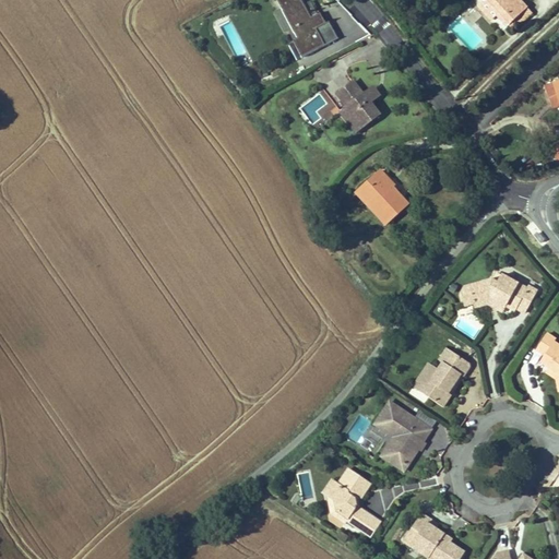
[(301,0),(276,0),(282,8),(293,28),(298,38),(293,40),(302,58),(325,46),(317,28),(325,23),(320,13),(311,18),(301,0)]
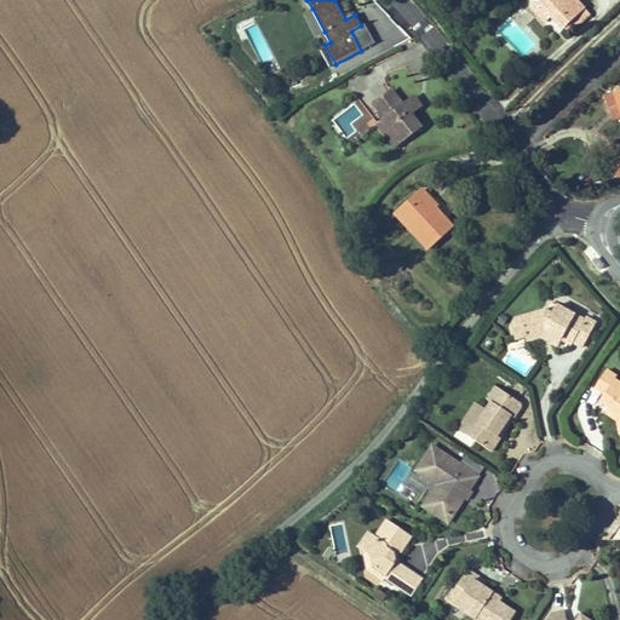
[(577,0),(537,0),(535,1),(563,30),(564,28),(568,33),(575,27),(570,22),(573,21),(579,27),(591,15),(577,0)]
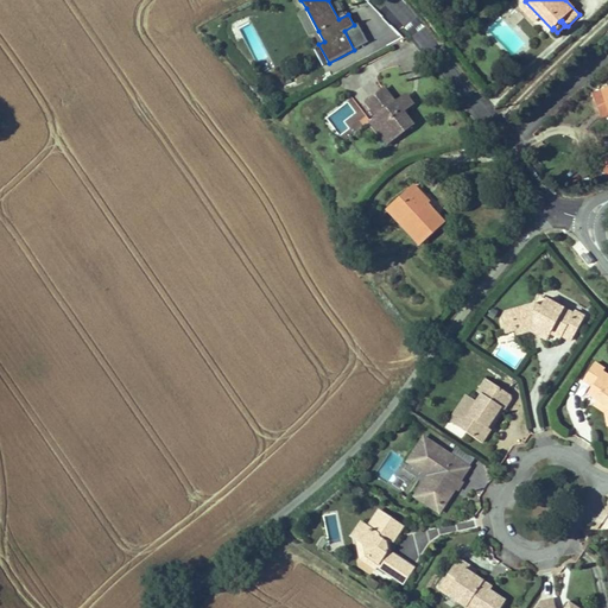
[(318,31),(306,8),(299,13),(311,35),(318,31)]
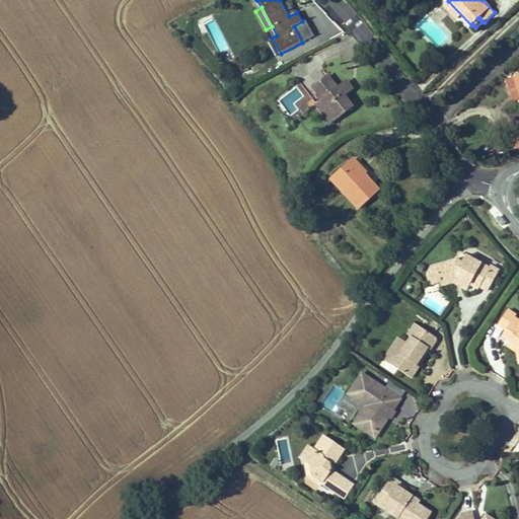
[(314,35),(306,19),(302,21),(294,26),(302,43),(314,35)]
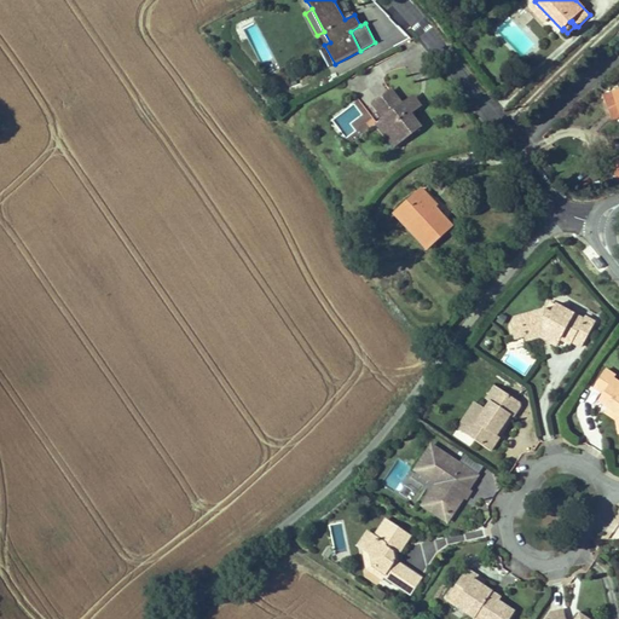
[(410,114),(415,110),(409,100),(403,105),(392,91),(374,104),(385,119),(377,125),(385,133),(393,127),(403,140),(420,127),(410,114)]
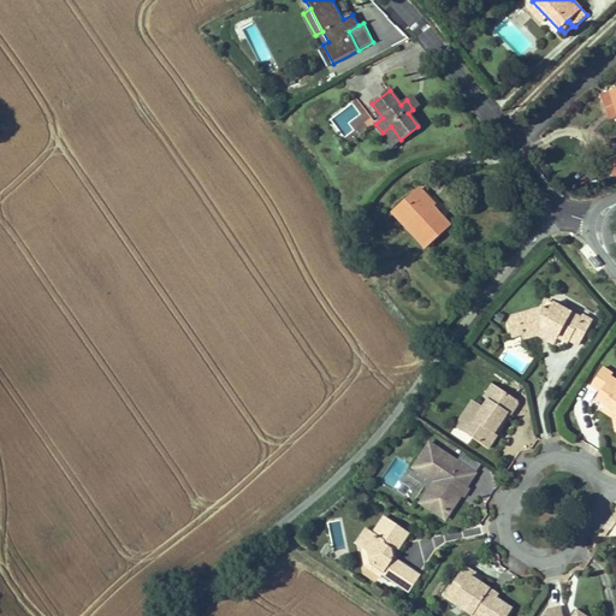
[(611,92),(602,95),(608,113),(615,110),(615,90),(611,93),(611,92)]
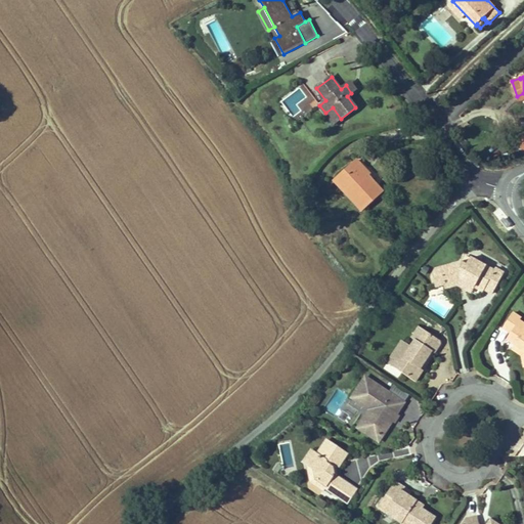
[(355,90),(350,82),(346,85),(351,93),(355,90)]
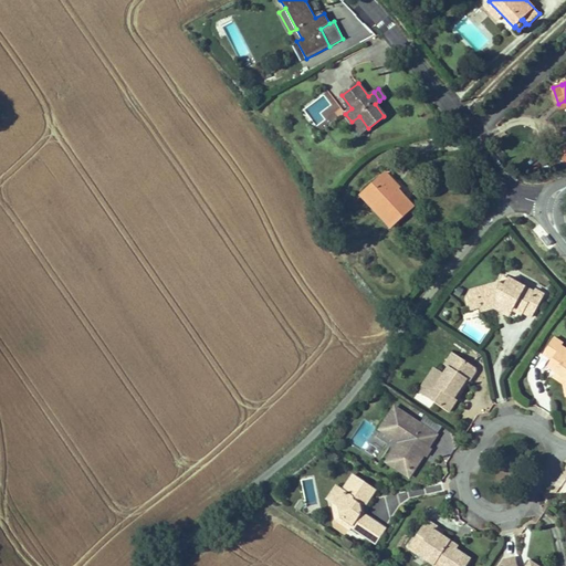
[(368,128),(359,116),(352,122),(360,134),(368,128)]
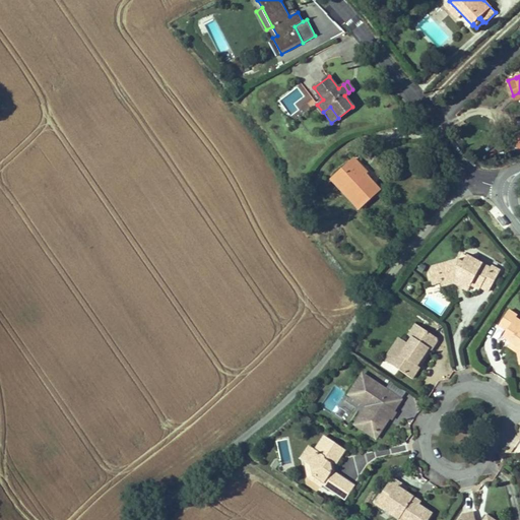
[(365,174),(361,170),(363,168),(353,159),(334,178),(361,207),(379,190),(365,174)]
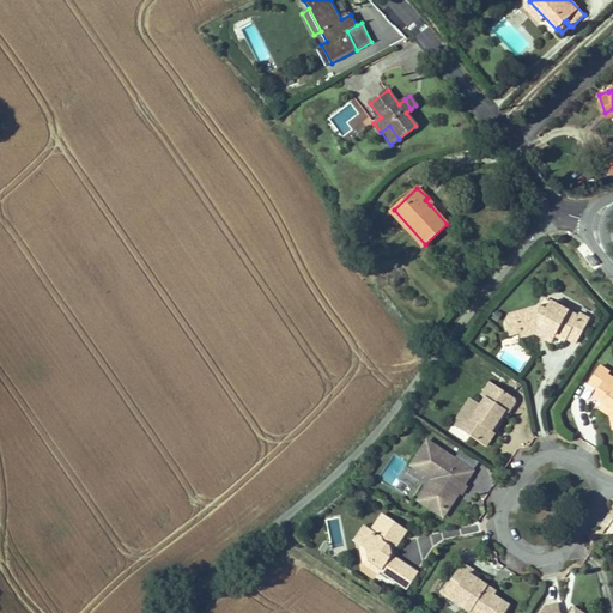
[(425,244),(394,210),(390,213),(422,247),(425,244)]
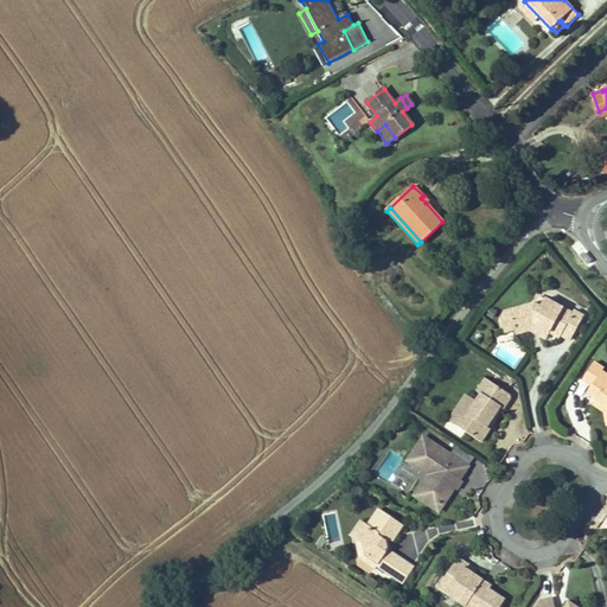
[(505,312),(502,320),(505,332),(516,330),(515,326),(531,321),(550,332),(560,338),(561,334),(570,340),(583,317),(574,311),(573,314),(544,299),(540,307),(535,305),(534,305),(505,312)]
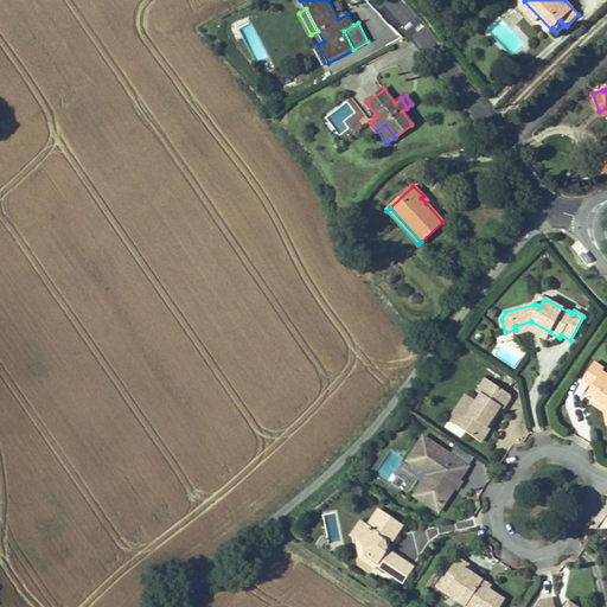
[(550,332),(531,321),(515,326),(516,330),(517,334),(530,330),(547,339),(550,332)]
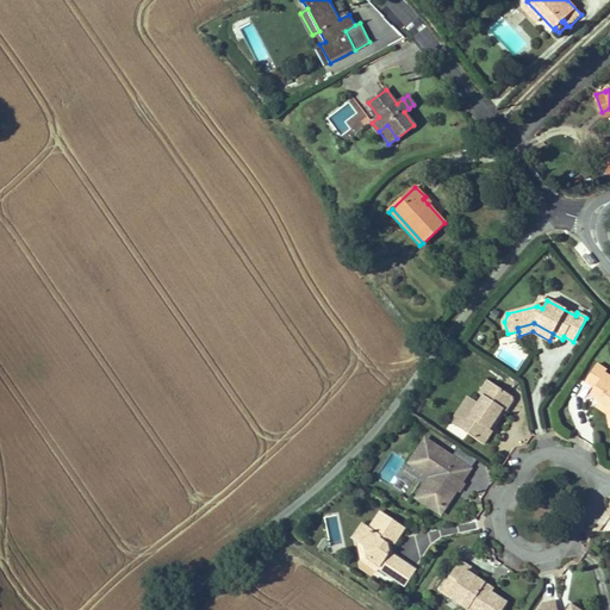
[(597,365),(585,383),(595,388),(590,396),(599,402),(609,409),(609,375),(605,373),(607,371),(597,365)]
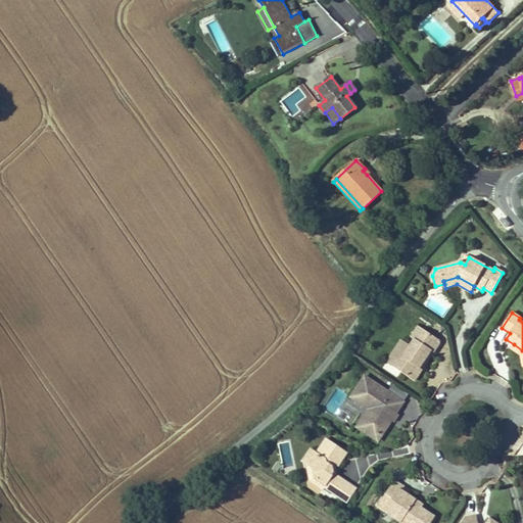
[(411,337),(414,339),(410,346),(394,368),(415,381),(422,370),(419,368),(431,350),(433,352),(439,343),(438,340),(418,326),(411,337)]
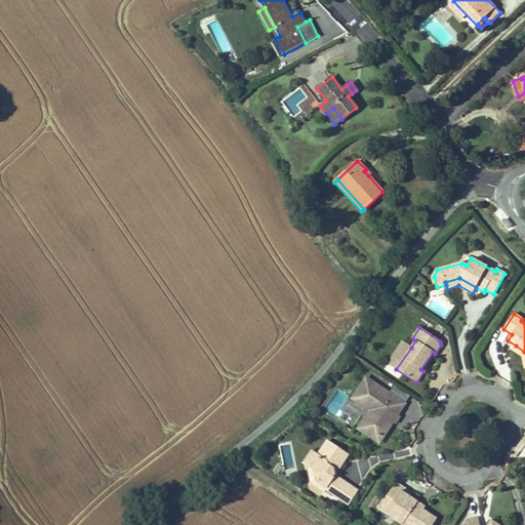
[(396,369),(411,348),(402,341),(388,363),(396,369)]
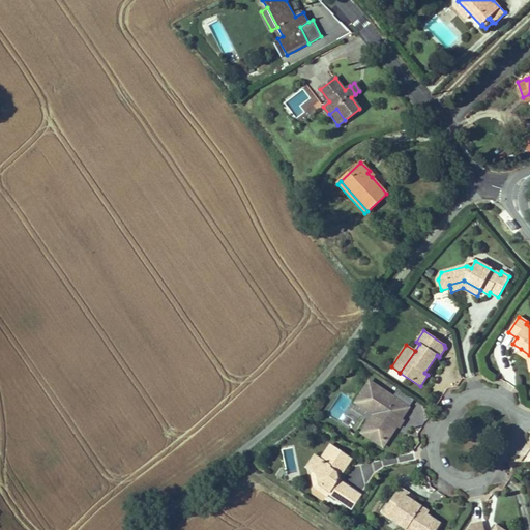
[(529,355),(521,349),(518,354),(529,361),(529,355)]
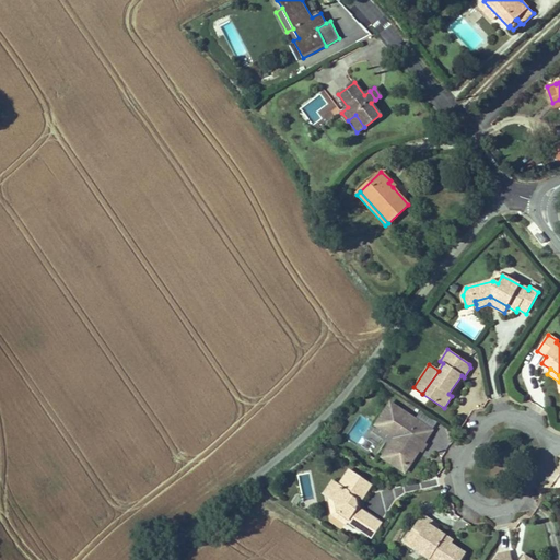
[(381,429),(395,406),(391,403),(376,426),(381,429)]
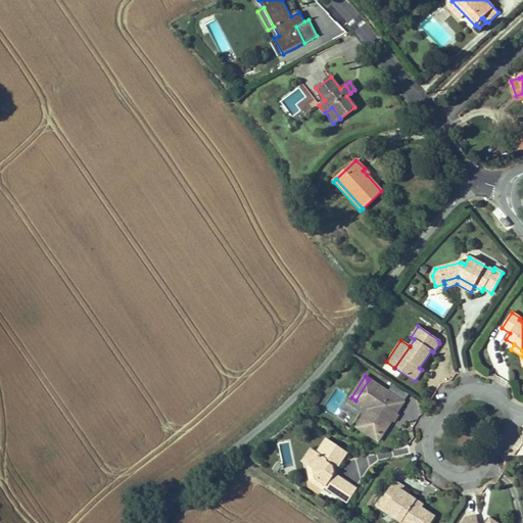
[(403,402),(369,379),(355,400),(351,397),(346,403),(358,411),(362,405),(369,410),(373,412),(364,426),(381,437),(391,421),(392,420),(387,418),(391,411),(395,414),(396,414),(403,402)]
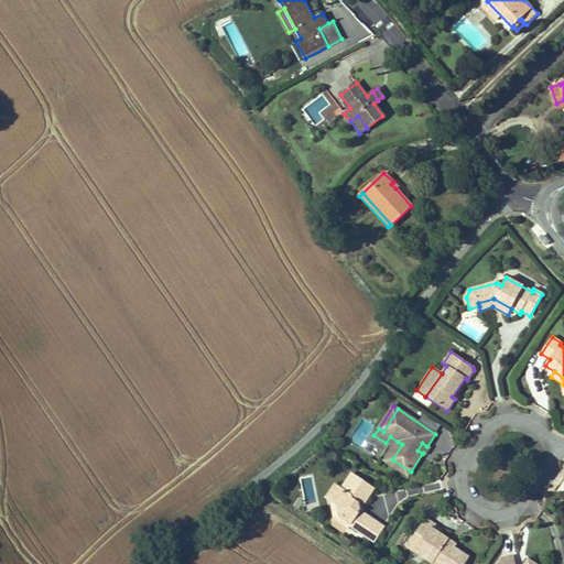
[(411,472),(392,459),(402,444),(398,442),(386,461),(408,476),(411,472)]
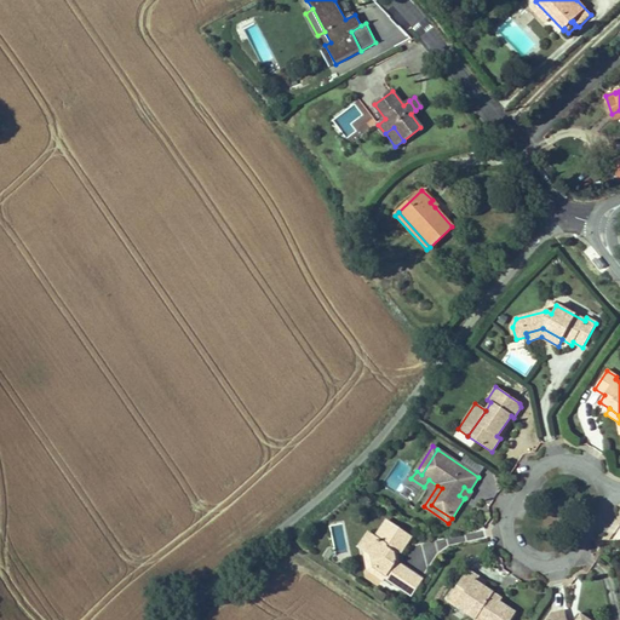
[(472,492),(470,491),(469,491),(464,487),(459,495),(465,498),(464,499),(466,500),(472,492)]
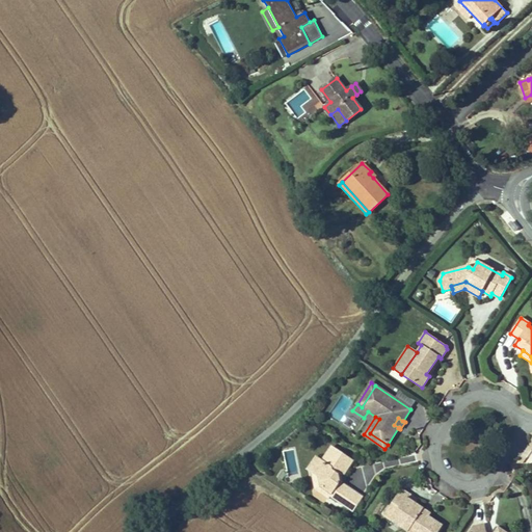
[(294,447),(282,450),(288,476),(300,473),(294,447)]
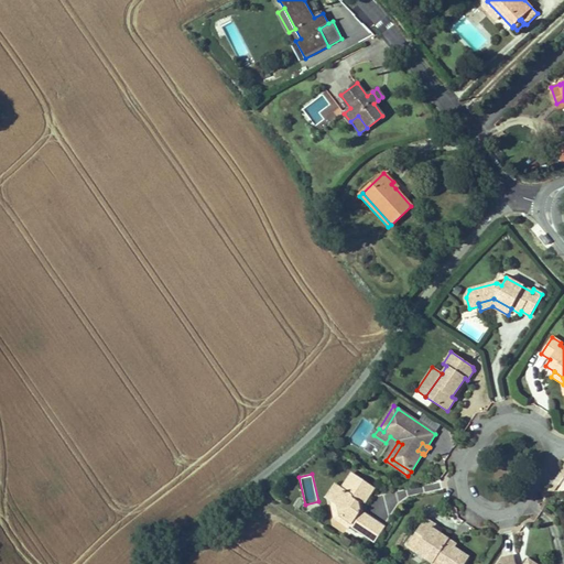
[(342,489),(335,485),(326,497),(331,500),(338,505),(340,516),(337,520),(348,528),(349,525),(361,533),(371,519),(359,510),(358,503),(365,502),(373,489),(351,474),(342,489)]
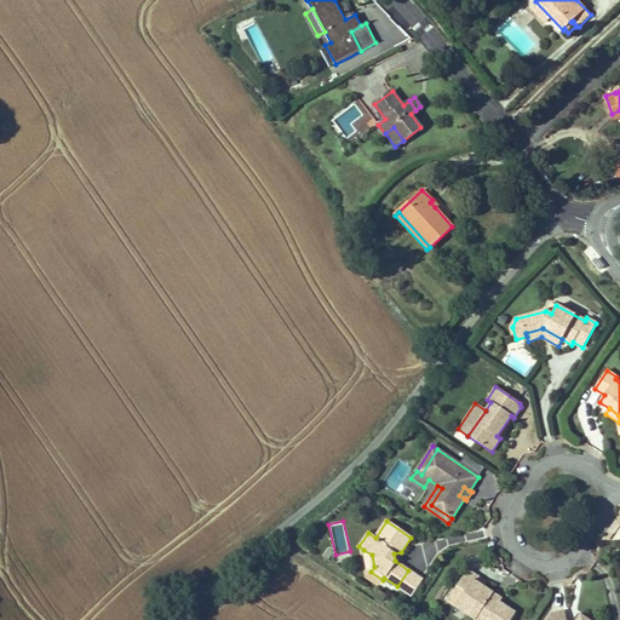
[(374,567),(372,555),(363,550),(367,570),(371,572),(374,567)]
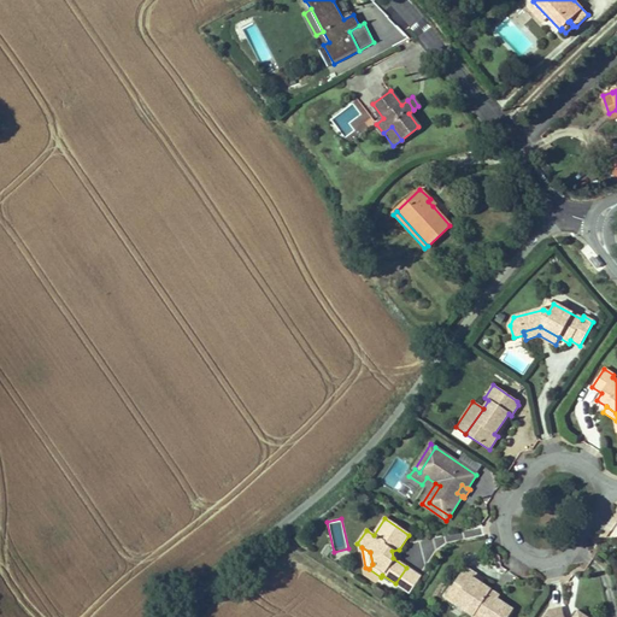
[(409,592),(419,576),(406,568),(395,583),(409,592)]
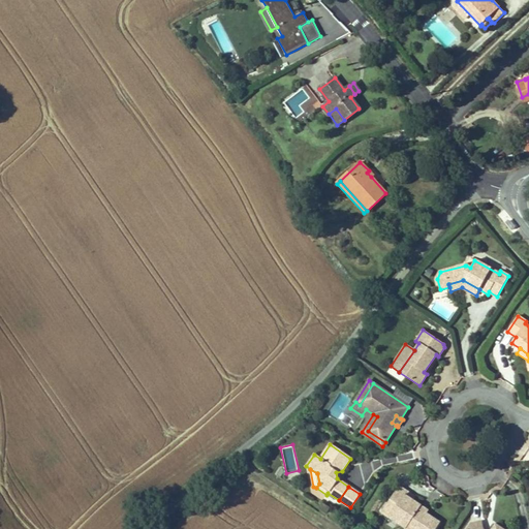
[(399,487),(391,499),(398,503),(404,494),(412,500),(414,497),(399,487)]
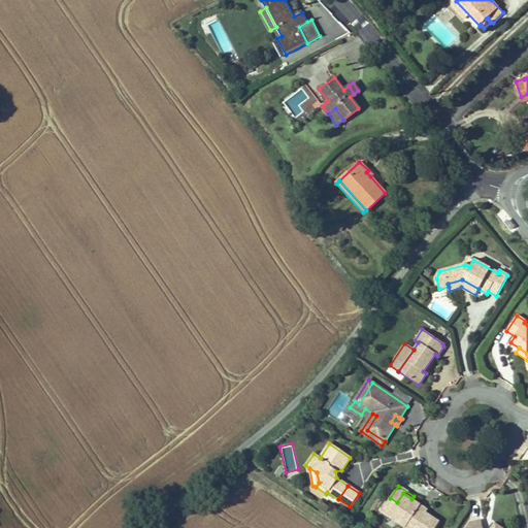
[(390,498),(381,512),(404,527),(403,527),(435,527),(439,522),(425,513),(419,508),(421,505),(411,499),(403,493),(397,502),(390,498)]
